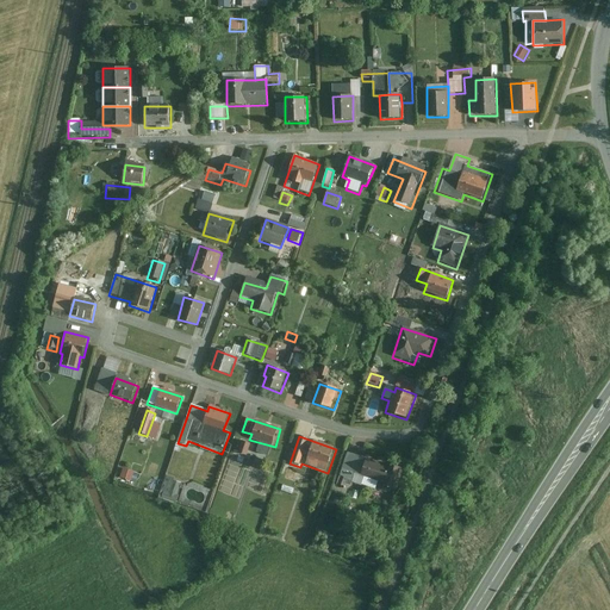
[(249,444),(243,442),(238,455),(244,458),(249,444)]
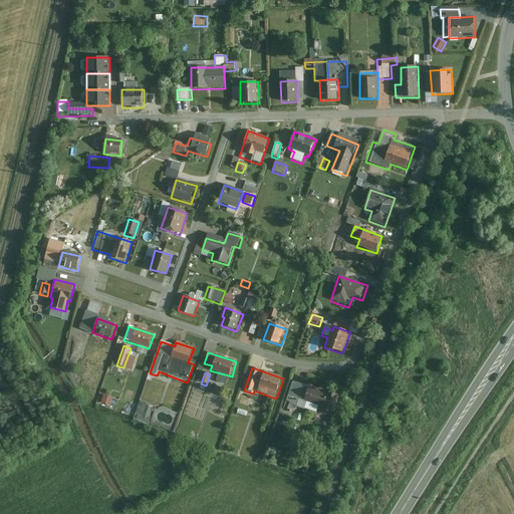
[(339,395),(292,381),(285,406),(284,409),(294,412),(297,405),(333,415),(339,395)]
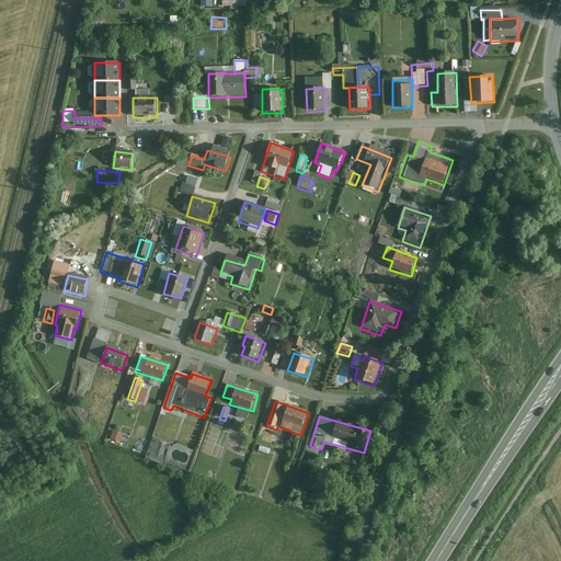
[(124,435),(113,432),(110,441),(121,445),(124,435)]
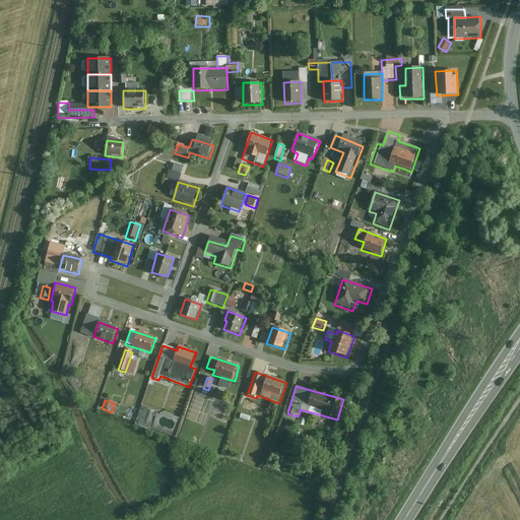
[(137,424),(151,429),(157,410),(144,405),(137,424)]
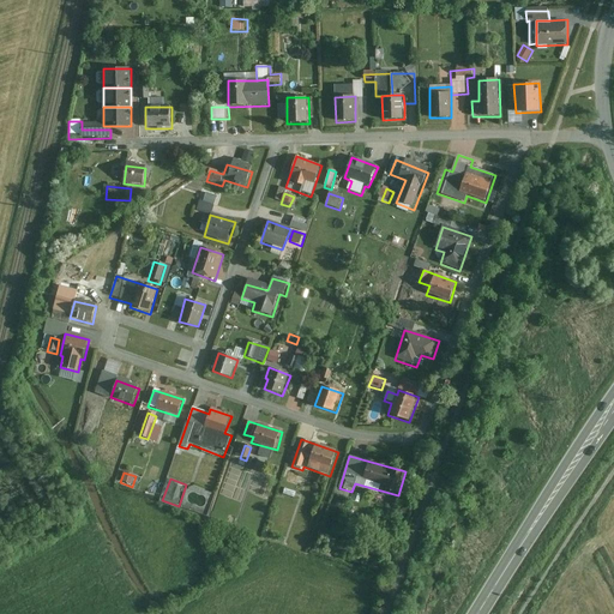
[(295,493),(284,488),(282,494),(294,499),(295,493)]
